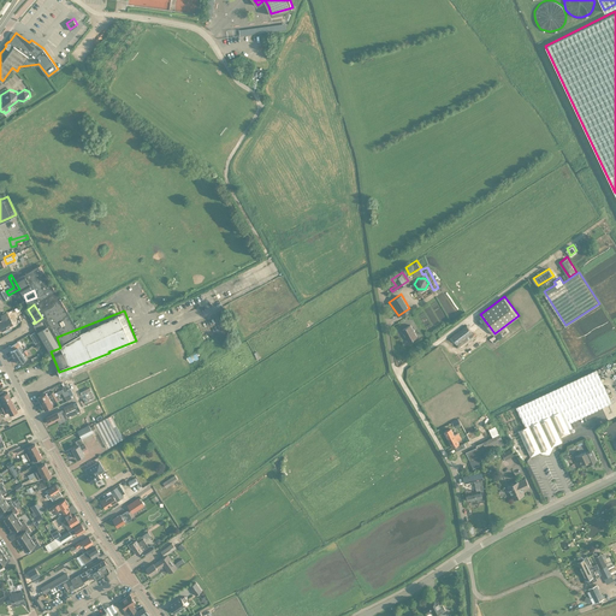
[(7,312),(0,314),(3,318),(0,319),(0,329),(0,330),(13,323),(7,312)]
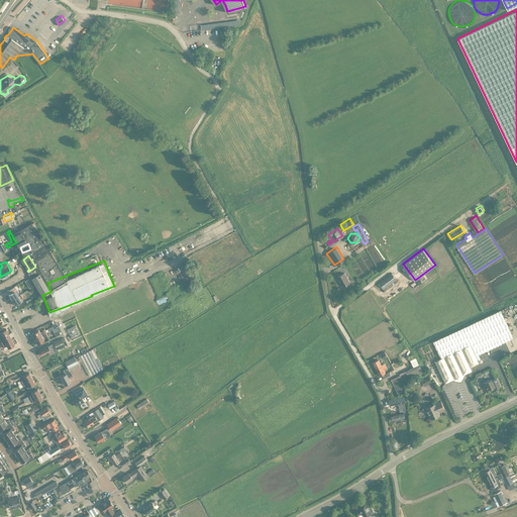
[(50,273),(56,273),(56,279),(64,278),(64,275),(61,275),(61,269),(54,270),(54,265),(50,266),(50,273)]
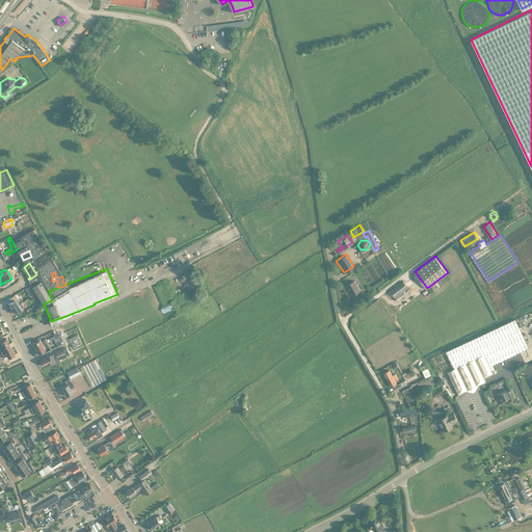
[(41,277),(31,282),(41,300),(51,296),(49,292),(48,293),(41,277)]
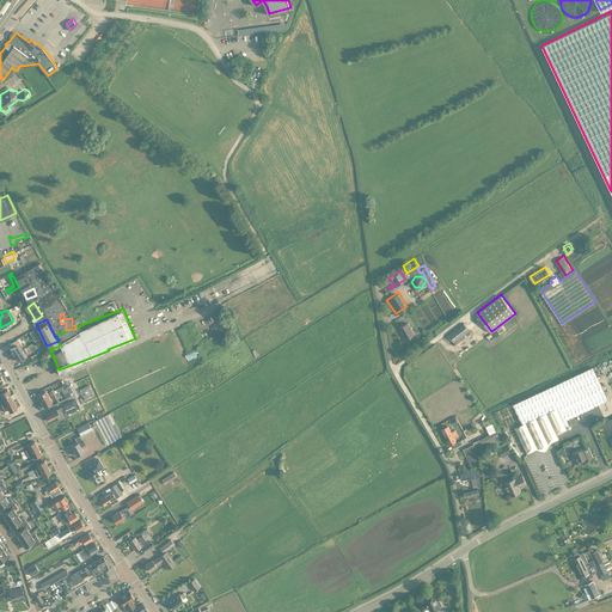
[(194,322),(199,337),(206,335),(201,319),(194,322)]
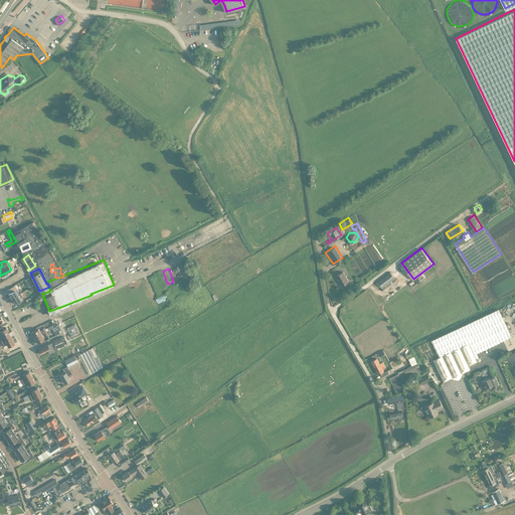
[(336,275),(342,284),(349,280),(343,271),(336,275)]
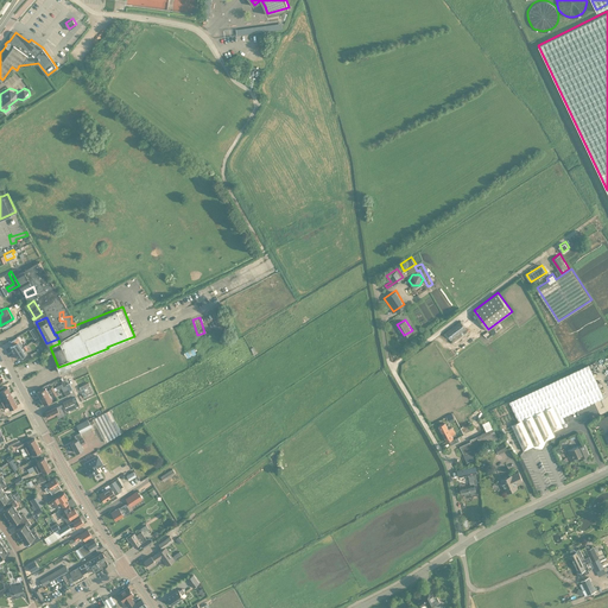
[(454,342),(469,331),(461,320),(445,331),(454,342)]
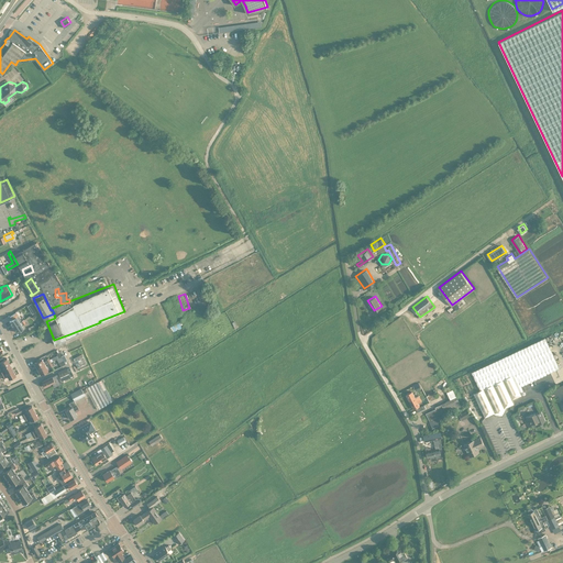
[(35,310),(31,301),(26,305),(32,312),(35,310)]
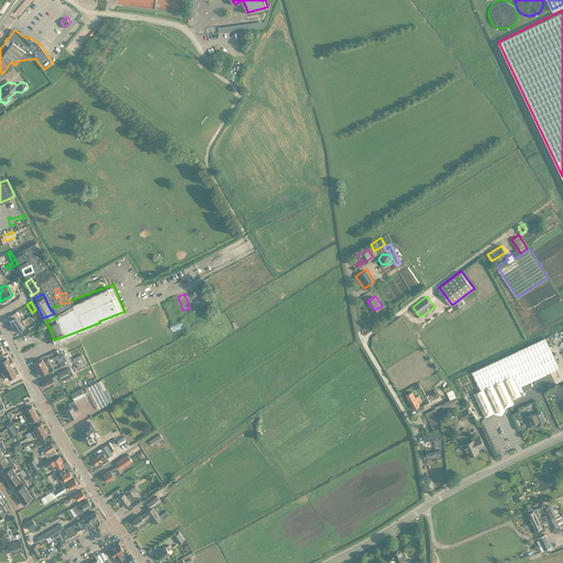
[(412,307),(408,309),(416,320),(420,317),(412,307)]
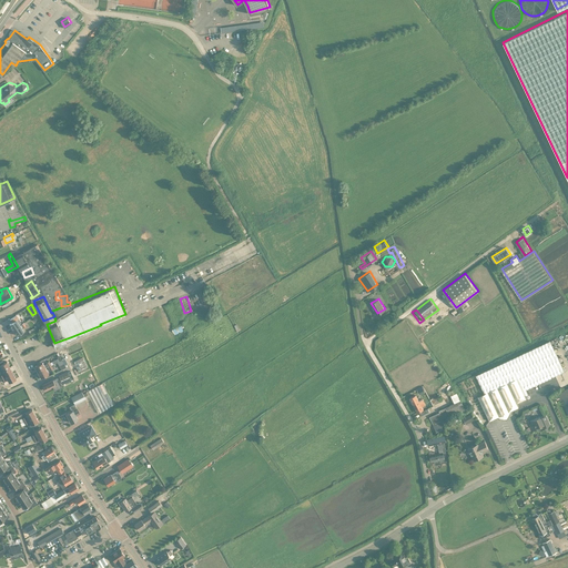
[(10,318),(12,321),(10,323),(13,328),(22,323),(17,314),(10,318)]
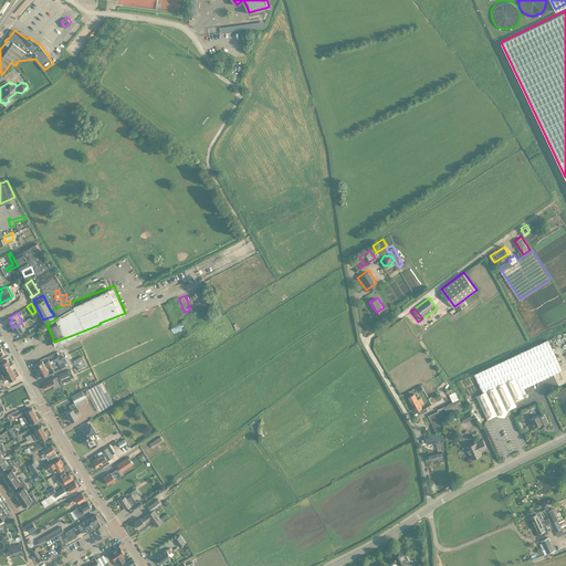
[(22,322),(13,327),(17,332),(23,328),(21,325),(23,324),(24,324),(25,323),(23,321),(22,322)]
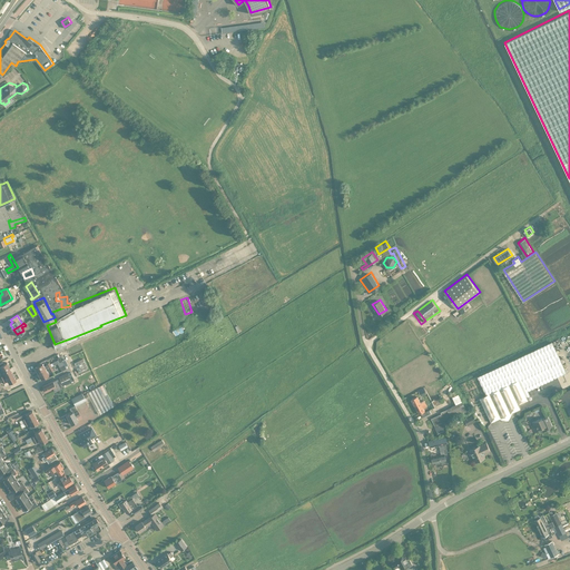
[(552,341),(513,359),(528,389),(567,371),(552,341)]
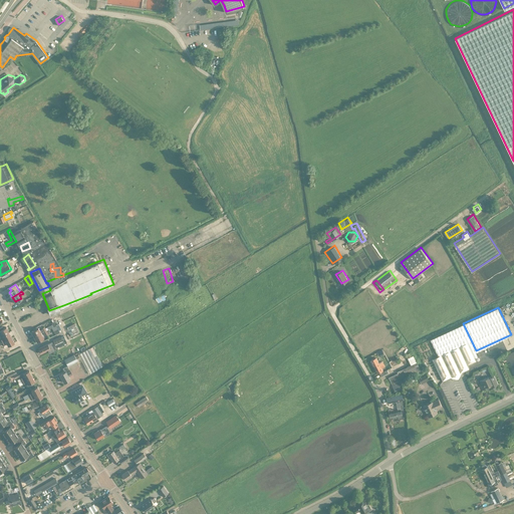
[(75,322),(67,325),(71,334),(79,331),(75,322)]
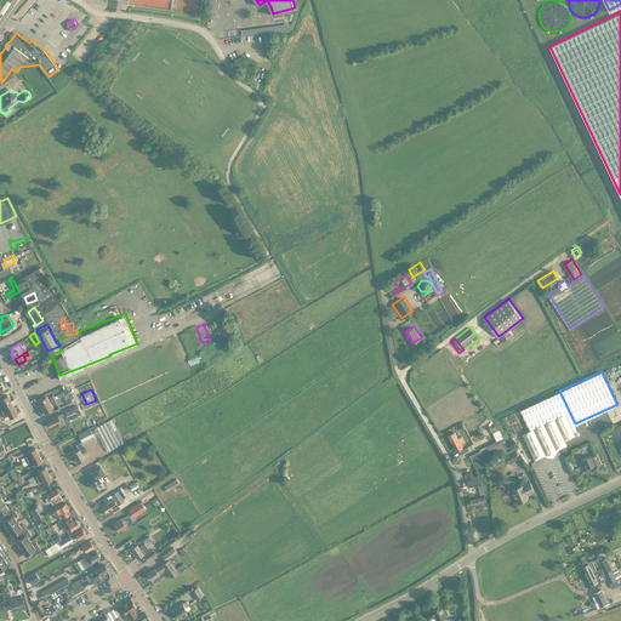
[(575,423),(559,391),(520,409),(530,428),(523,432),(535,459),(546,454),(547,455),(554,457),(558,450),(557,449),(568,444),(565,439),(576,434),(574,431),(577,429),(575,423)]
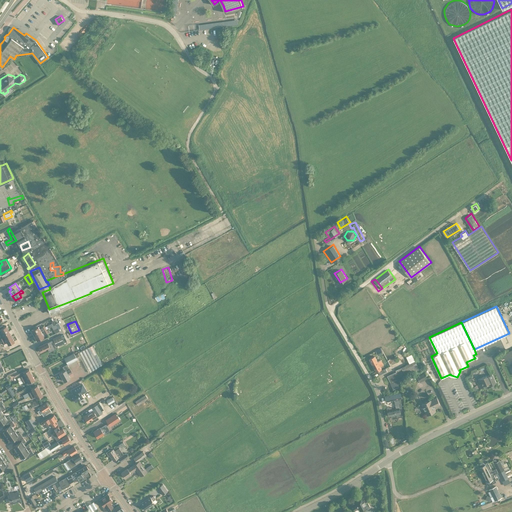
[(3,323),(0,324),(0,334),(3,333),(9,330),(6,324),(4,325),(3,323)]
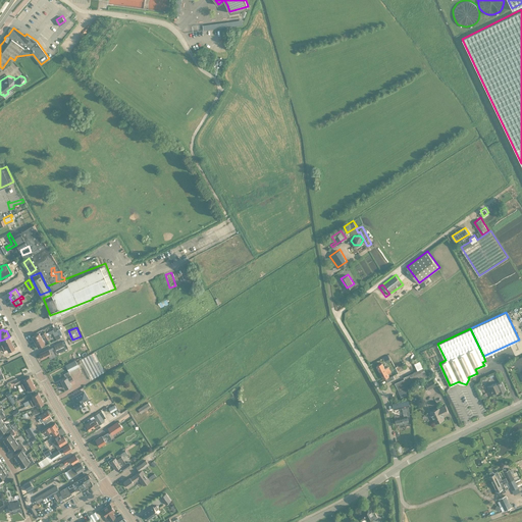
[(43,332),(40,333),(39,331),(32,335),(35,341),(42,336),(44,335),(47,334),(49,332),(49,330),(46,332),(45,330),(42,331),(43,332)]
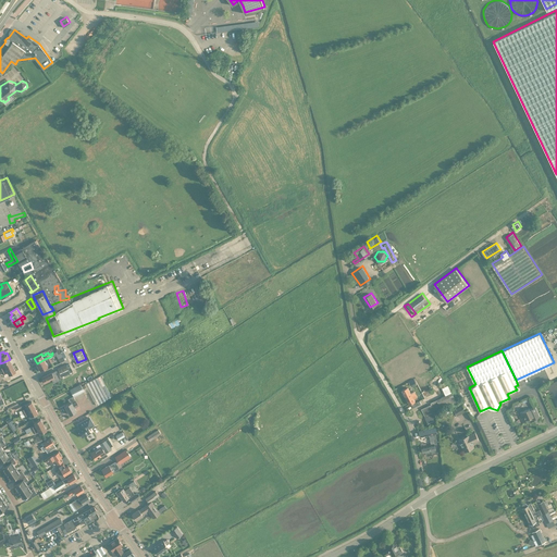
[(4,366),(5,368),(12,364),(10,359),(3,362),(4,366)]
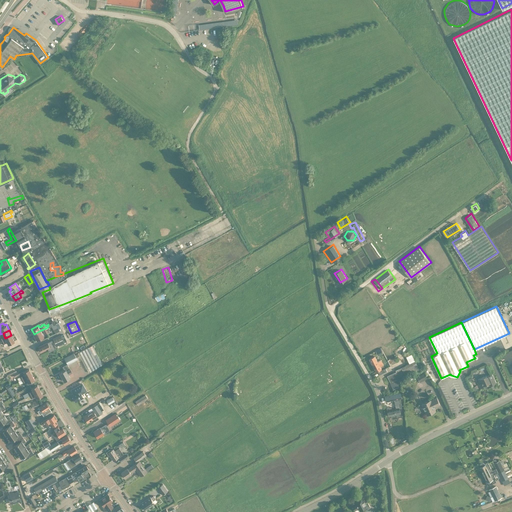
[(44,335),(41,330),(34,334),(37,339),(44,335)]
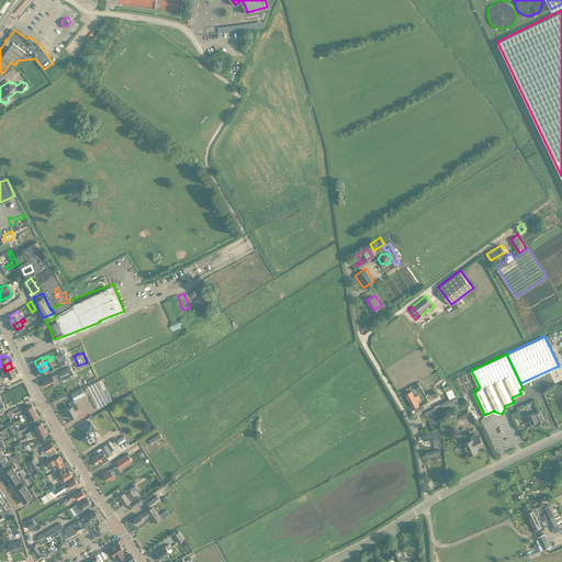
[(70,364),(67,367),(66,366),(57,370),(62,379),(70,374),(74,373),(70,364)]
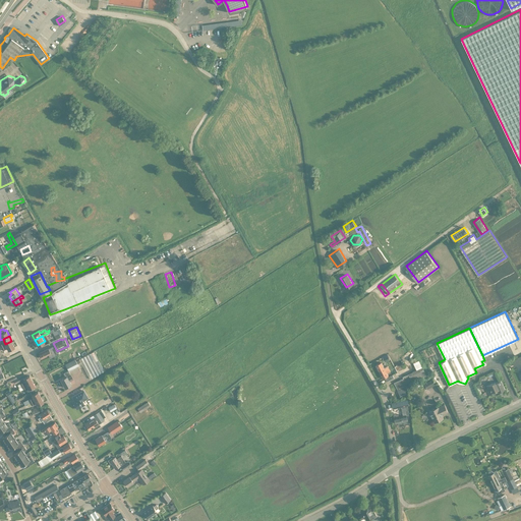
[(5,344),(4,345),(5,347),(7,347),(8,349),(12,347),(14,346),(11,341),(5,344)]
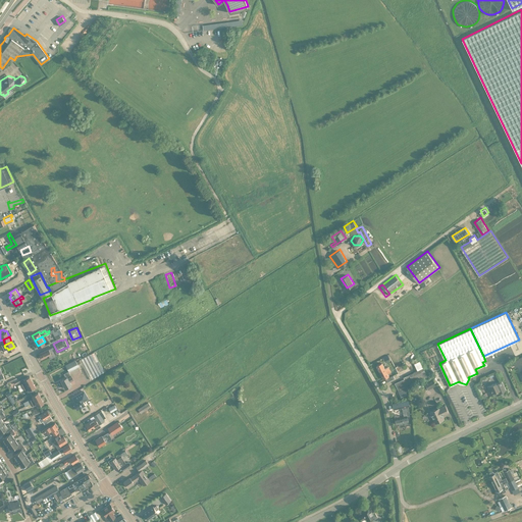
[(53,351),(52,349),(50,350),(48,348),(39,353),(41,357),(53,351)]
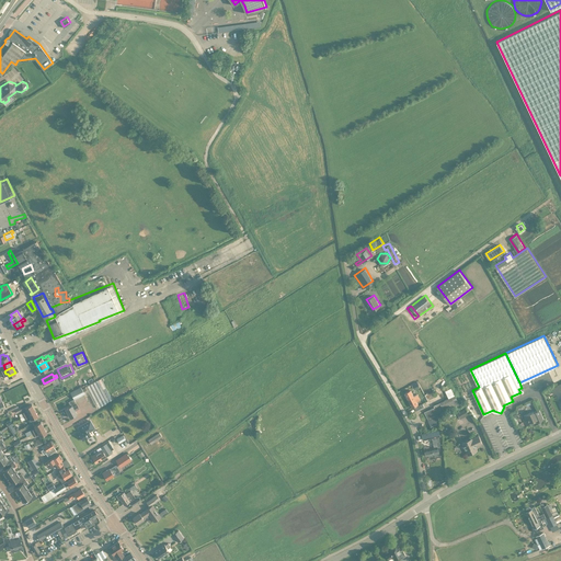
[(113,398),(102,376),(86,385),(96,407),(113,398)]
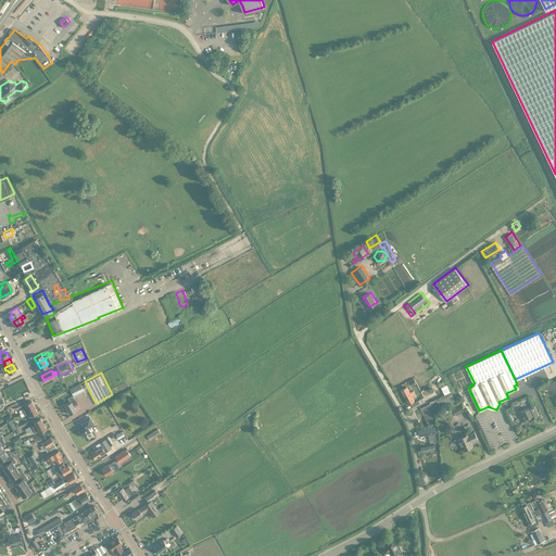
[(67,396),(70,401),(64,403),(70,412),(76,408),(74,405),(78,403),(76,400),(73,402),(72,400),(75,397),(74,395),(84,389),(83,387),(84,387),(85,389),(87,388),(86,386),(85,382),(81,383),(80,382),(70,388),(73,394),(67,396)]
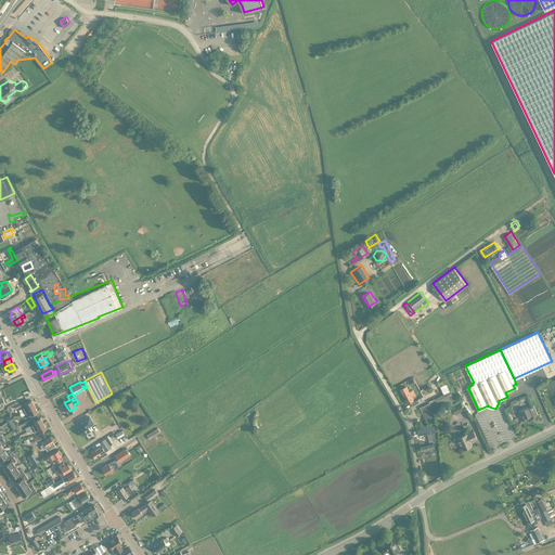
[(441,407),(440,405),(455,398),(450,389),(447,383),(440,386),(444,392),(435,397),(436,397),(429,400),(430,401),(420,405),(424,413),(423,414),(427,423),(434,420),(431,415),(435,413),(434,410),(441,407)]
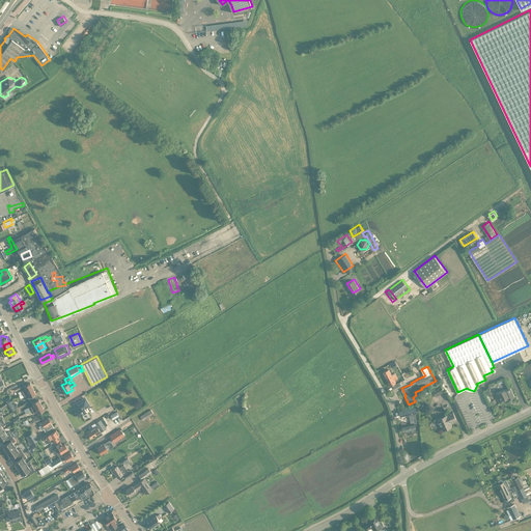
[(395,371),(392,373),(389,368),(383,370),(390,384),(396,381),(394,379),(398,376),(395,372),(395,371)]
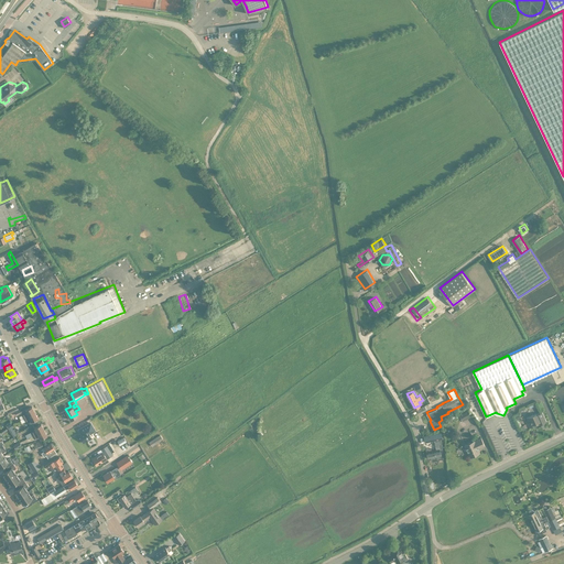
[(26,411),(24,412),(22,413),(25,420),(28,419),(26,415),(29,414),(35,411),(32,405),(25,409),(26,411)]
